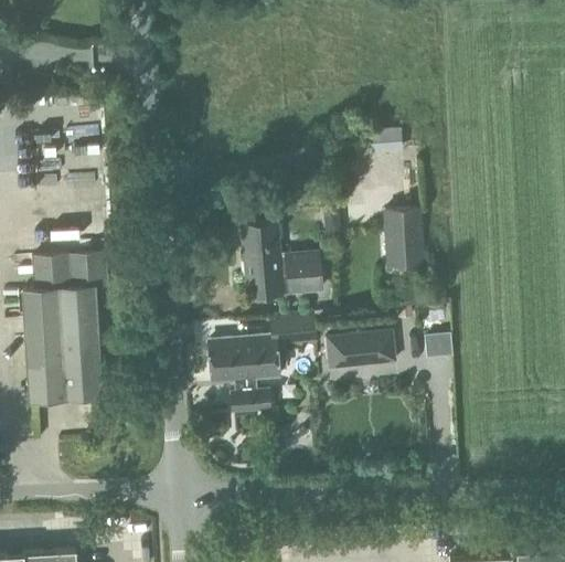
[(401,131),(371,133),(372,154),(402,152),(401,131)]
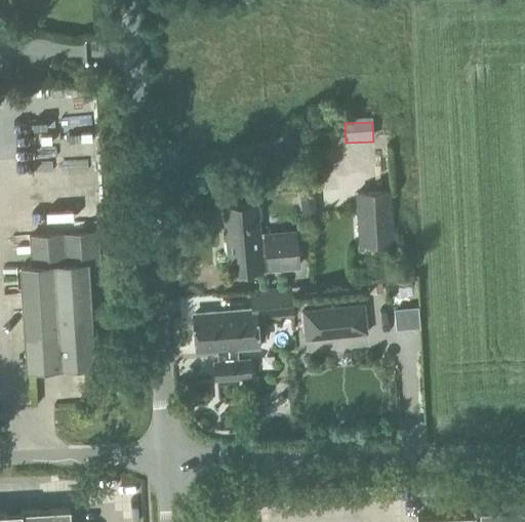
[(363,244),(394,242),(391,194),(360,195),(363,244)]
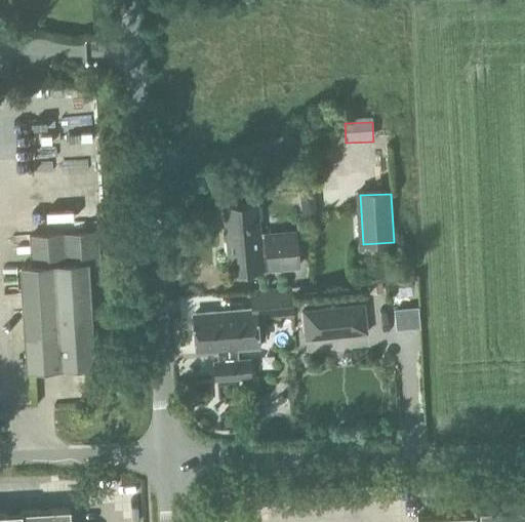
[(259,238),(257,205),(223,208),(229,275),(263,272),(263,270),(294,267),(292,236),(259,238)]
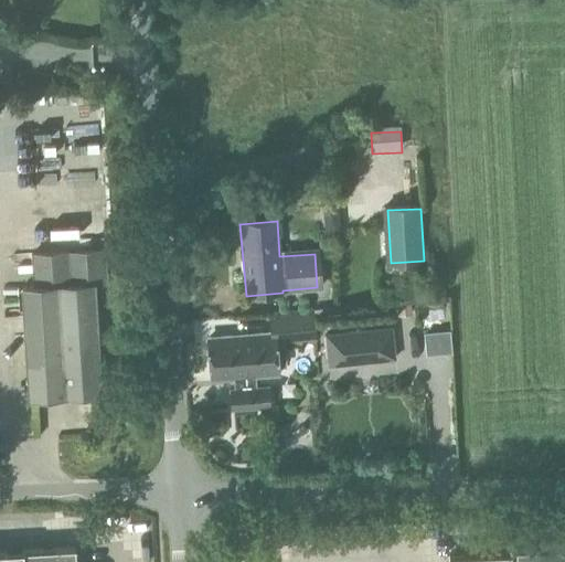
[(29,243),(55,242),(55,231),(28,231),(29,243)]
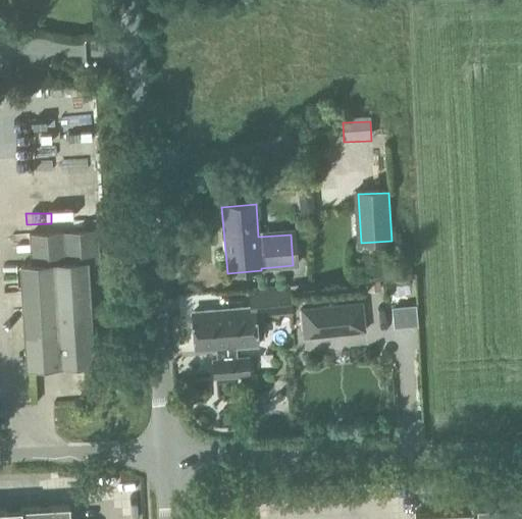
[(28,368),(93,364),(87,264),(99,263),(97,232),(31,238),(32,267),(20,267),(28,368)]
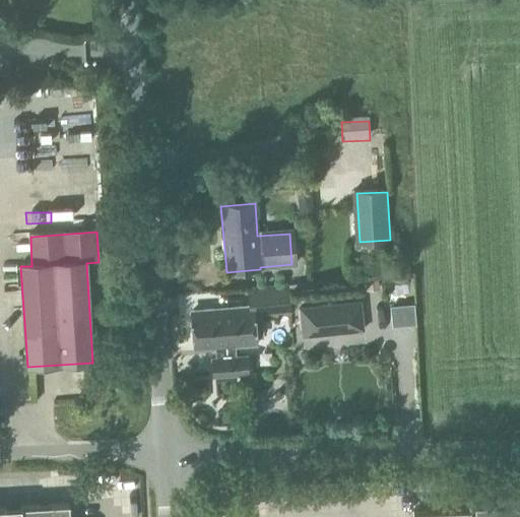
[(378,278),(358,280),(359,287),(365,286),(366,292),(379,291),(378,278)]
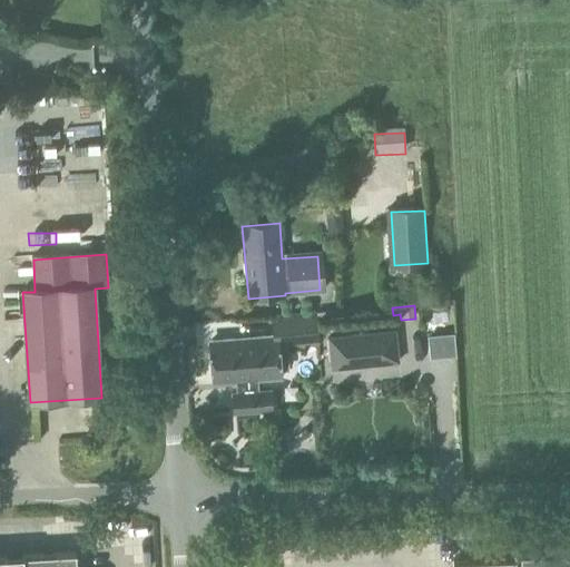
[(313,316),(272,320),(274,339),(274,351),(286,350),(316,348),(313,316)]
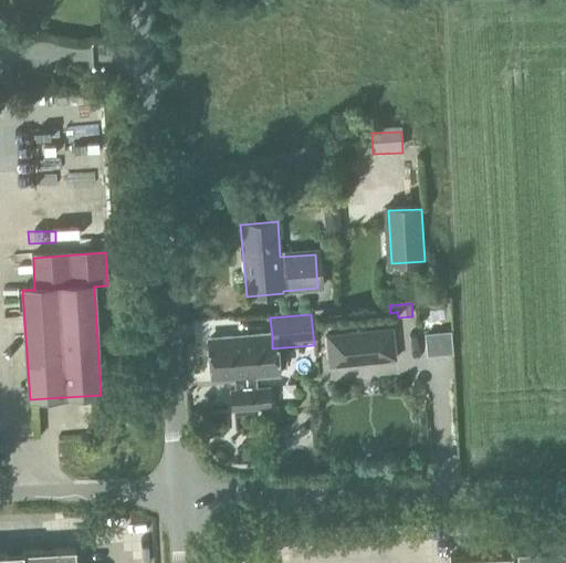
[(392,330),(327,336),(331,367),(395,361),(392,330)]
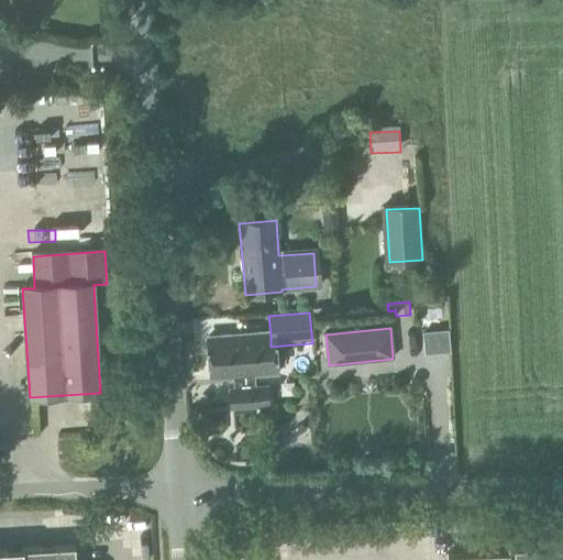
[(271,335),(209,340),(212,379),(234,377),(250,376),(274,374),(278,373),(277,368),(285,368),(283,346),(271,347),(271,335)]
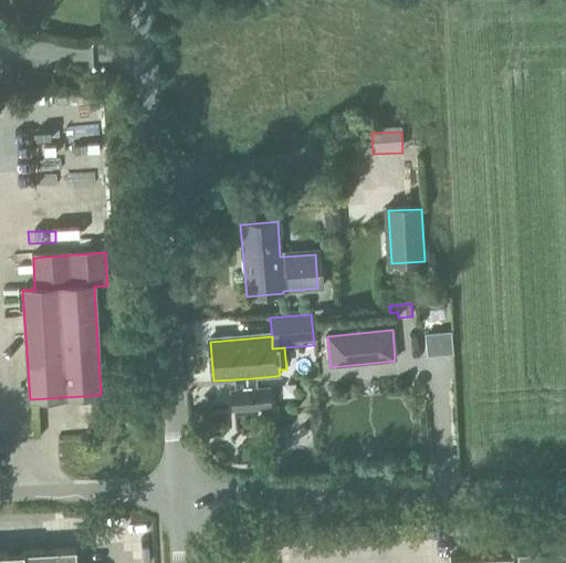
[(237,394),(230,394),(231,414),(268,412),(265,392),(252,393),(251,378),(236,379),(237,394)]
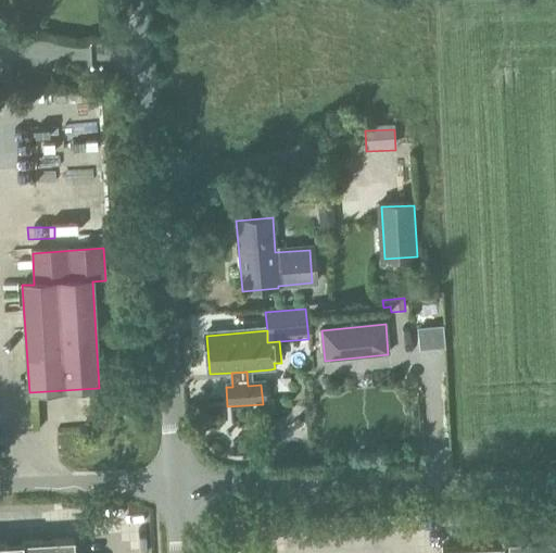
[(75,552),(74,542),(68,542),(11,545),(11,544),(0,544),(0,552),(75,552)]
